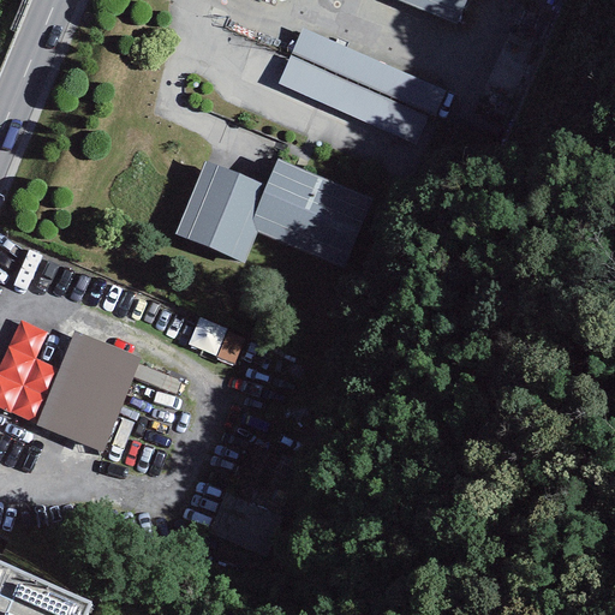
[(395,0),(458,28),(469,0),(395,0)]
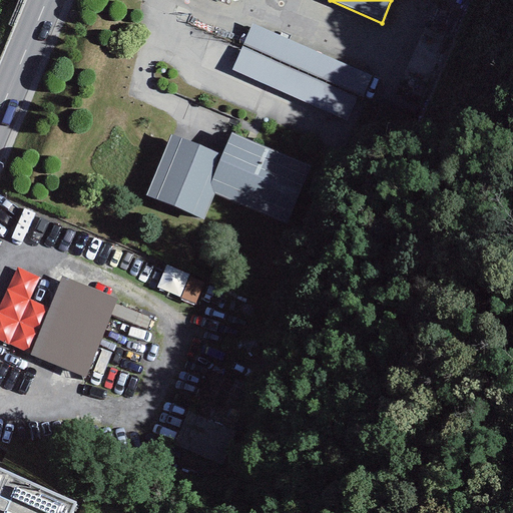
[(375,73),(251,23),(232,69),(355,123),(375,73)]
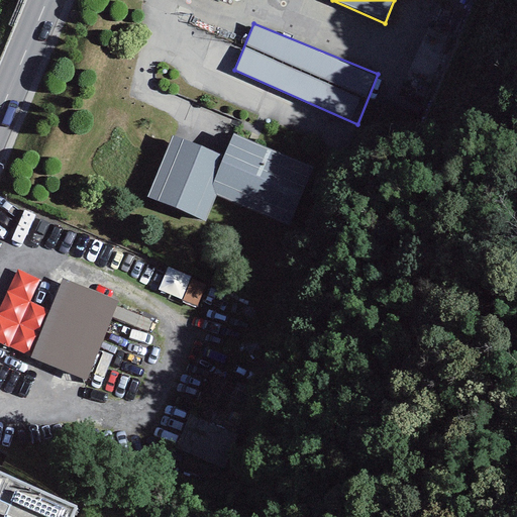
[(223,156),(172,136),(147,197),(205,221),(216,195),(290,225),(313,168),(232,134),(223,156)]
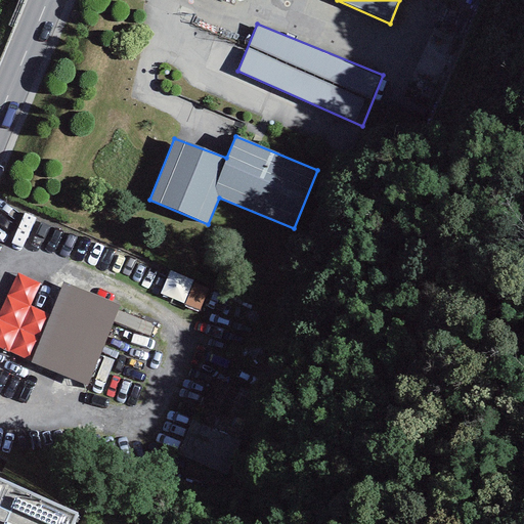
[(63,284),(31,363),(86,386),(120,306),(63,284)]
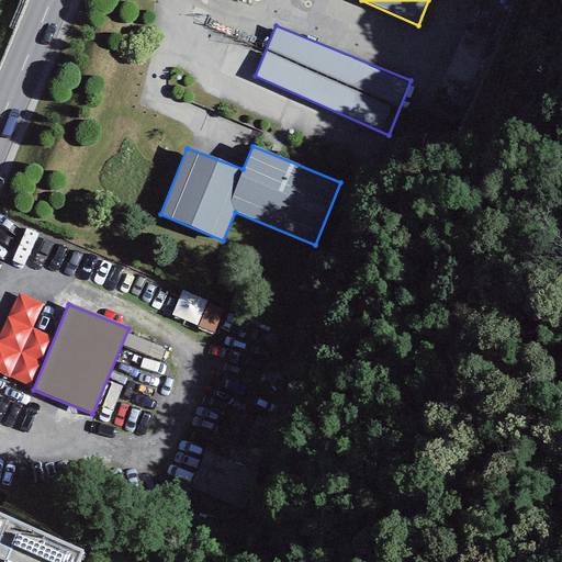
[(247,512),(260,480),(209,459),(195,492),(247,512)]
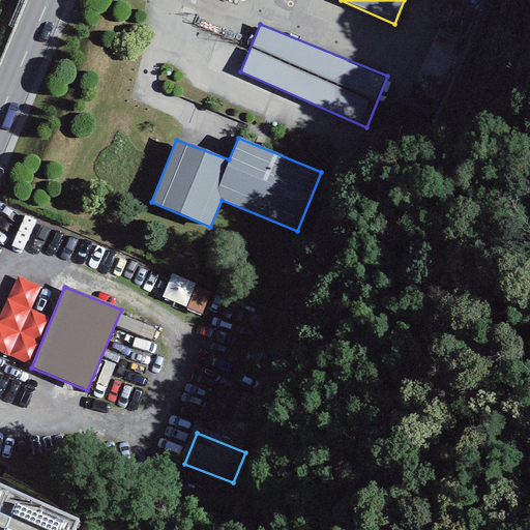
[(75,529),(80,520),(0,483),(0,529),(75,529)]
